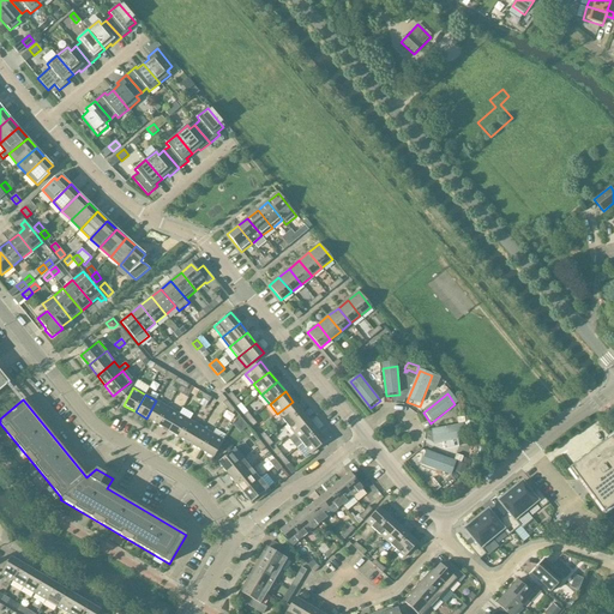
[(157,425),(168,408),(156,401),(146,419),(157,425)]
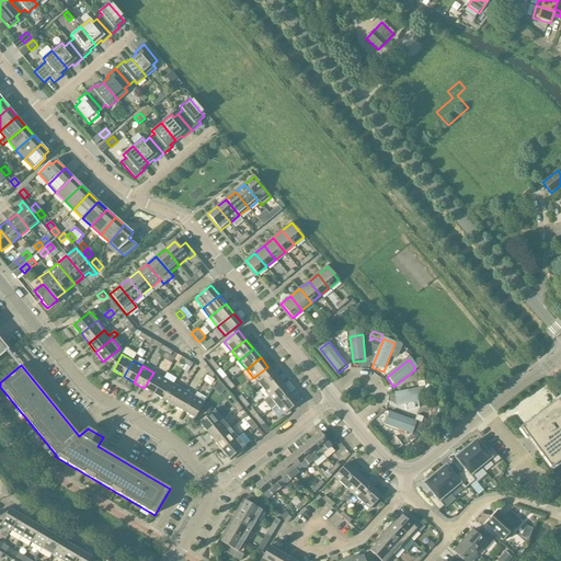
[(253,378),(261,388),(275,376),(267,367),(253,378)]
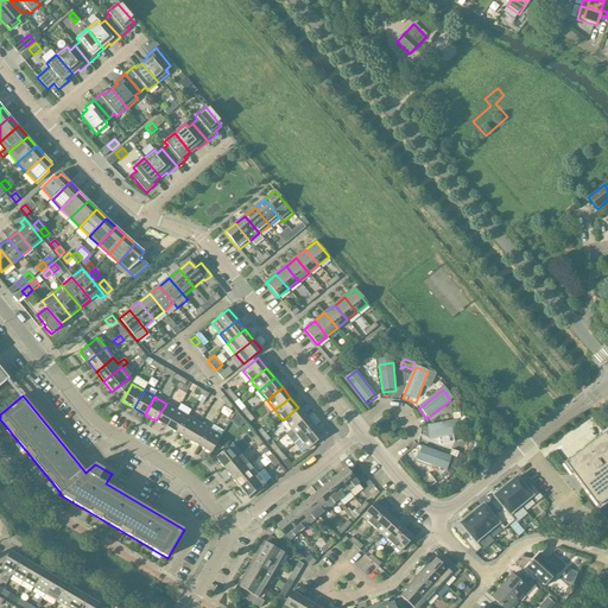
[(166,428),(177,410),(166,404),(156,420),(166,428)]
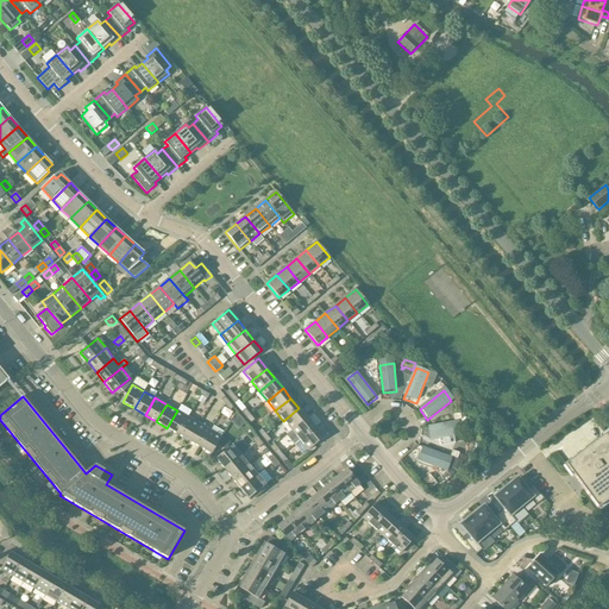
[(299,408),(283,421),(292,431),(307,418),(299,408)]
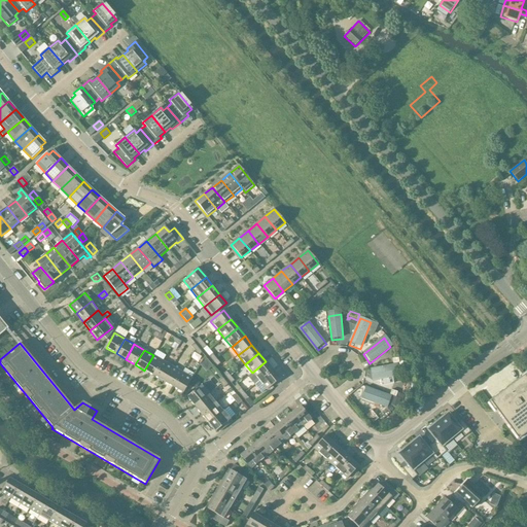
[(154,376),(163,361),(153,355),(144,371),(154,376)]
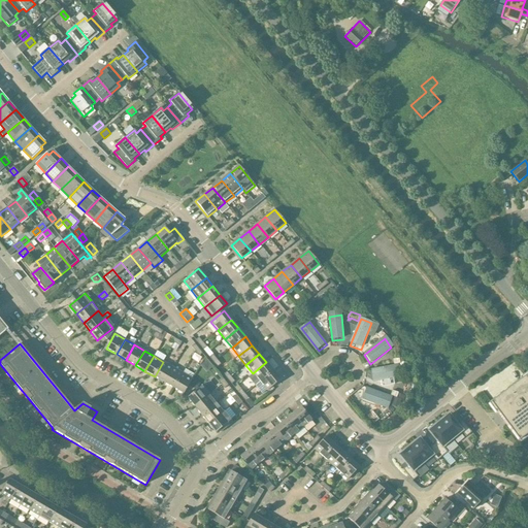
[(164,383),(173,367),(163,362),(155,376),(164,383)]
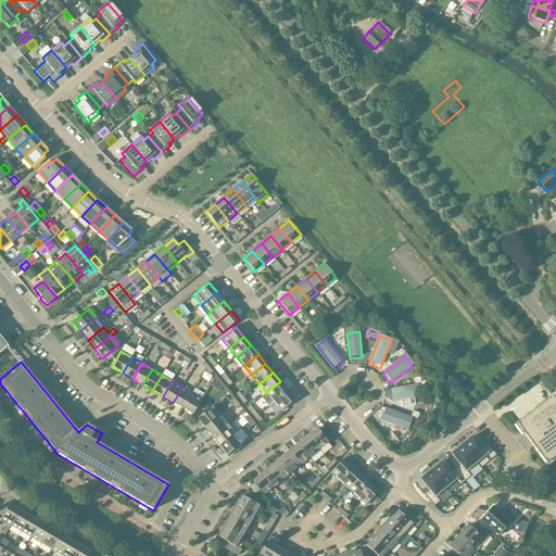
[(288,391),(280,381),(266,393),(274,402),(288,391)]
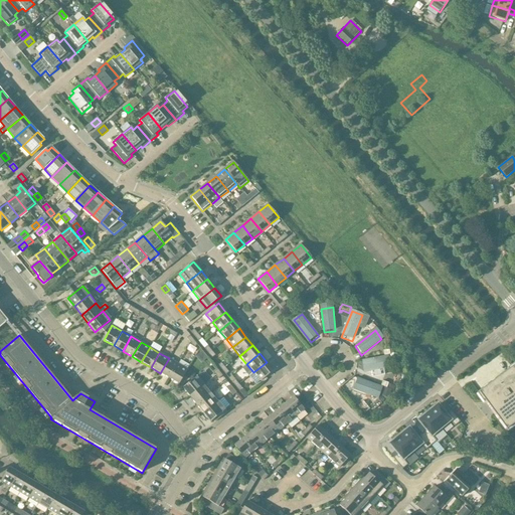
[(390,355),(387,355),(387,356),(390,368),(394,367),(394,364),(397,364),(395,353),(390,354),(390,355)]
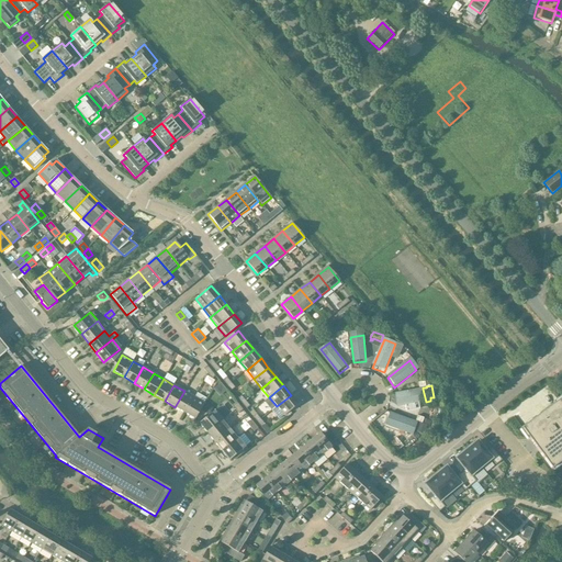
[(184,413),(194,397),(184,391),(175,407),(184,413)]
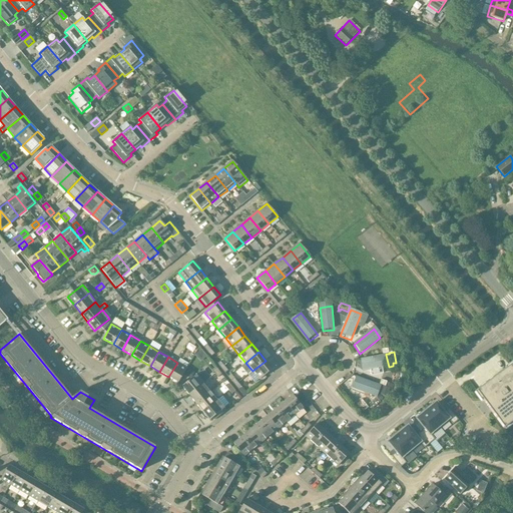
[(386,357),(360,361),(362,372),(388,368),(386,357)]
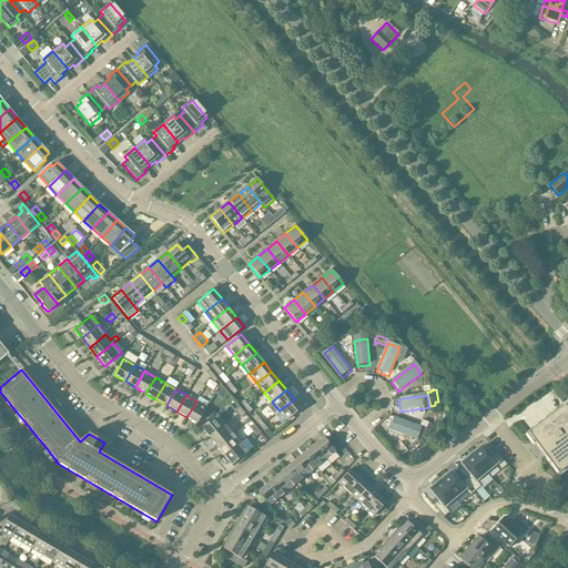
[(302,409),(294,399),(280,411),(287,421),(302,409)]
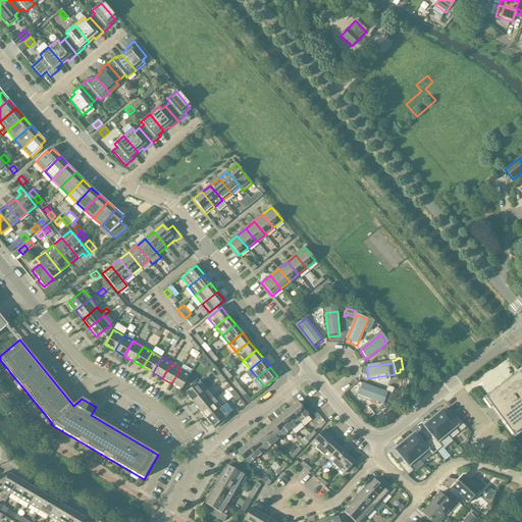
[(180,369),(171,383),(181,389),(183,387),(187,381),(190,375),(180,369)]
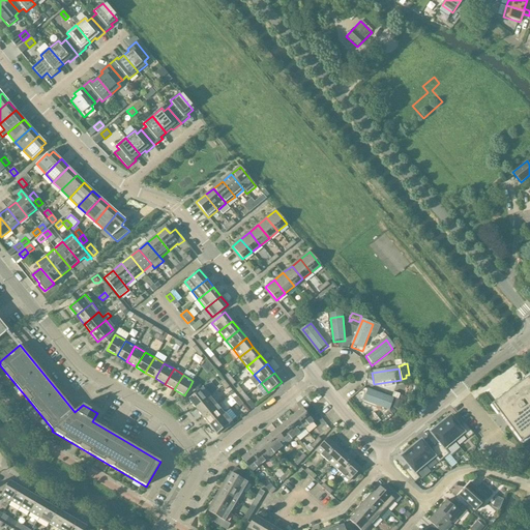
[(529,436),(529,379),(528,377),(492,405),(521,443),(529,436)]
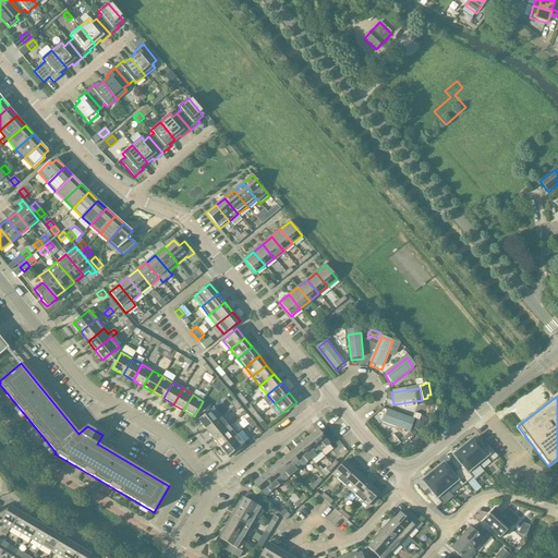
[(203,401),(199,408),(205,411),(207,412),(211,404),(204,400),(203,401)]
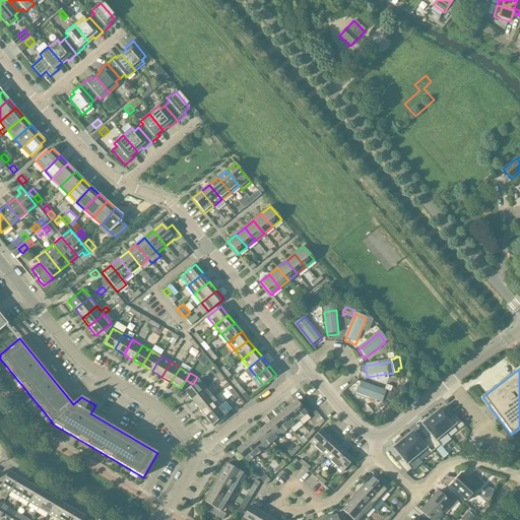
[(186,380),(182,386),(185,389),(191,384),(191,383),(186,380)]
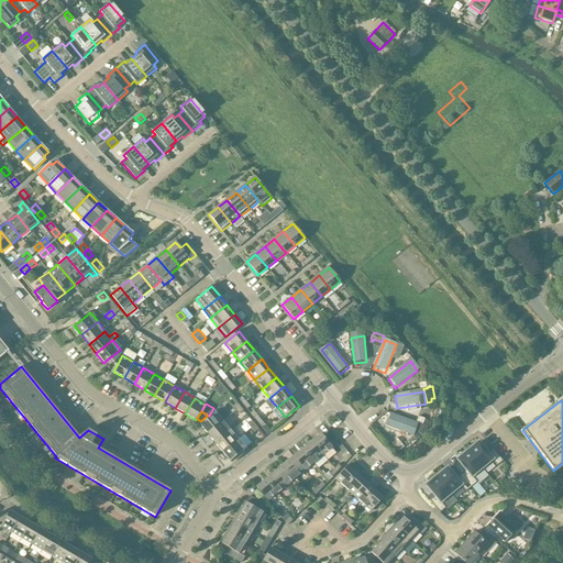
[(208,433),(223,420),(216,411),(200,424),(208,433)]
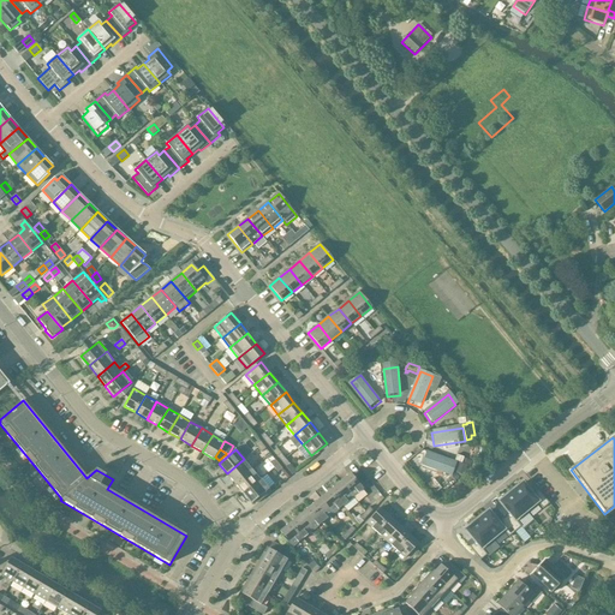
[(455,465),(427,453),(422,466),(451,477),(455,465)]
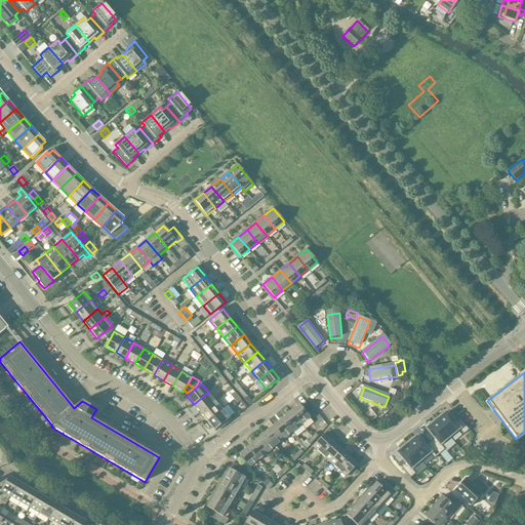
[(194,404),(200,413),(215,401),(208,392),(194,404)]
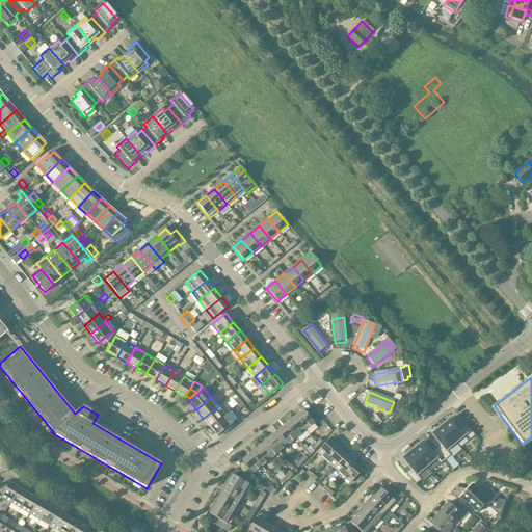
[(397,400),(394,408),(401,411),(404,403),(397,400)]
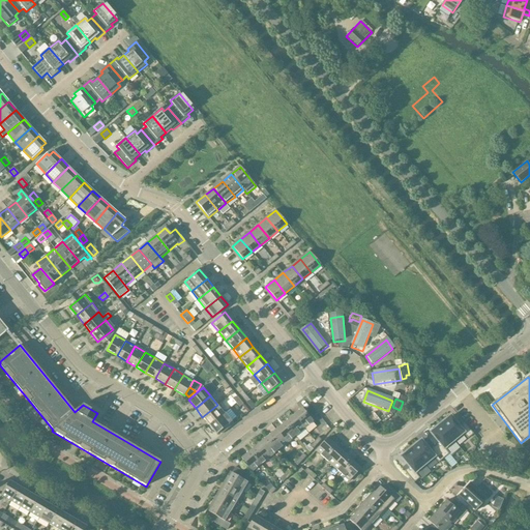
[(225,413),(217,405),(202,417),(209,425),(225,413)]
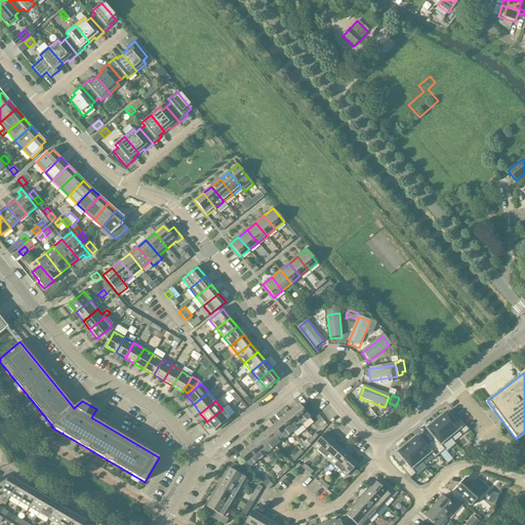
[(290,412),(301,426),(310,418),(299,405),(290,412)]
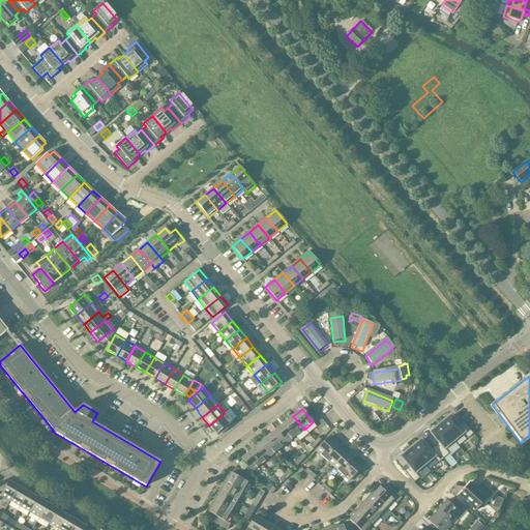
[(232,421),(225,413),(209,425),(216,435),(222,430),(232,422),(232,421)]
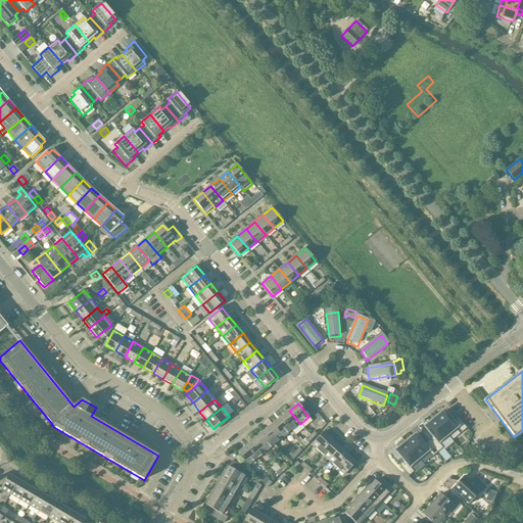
[(375,416),(369,408),(364,412),(370,419),(375,416)]
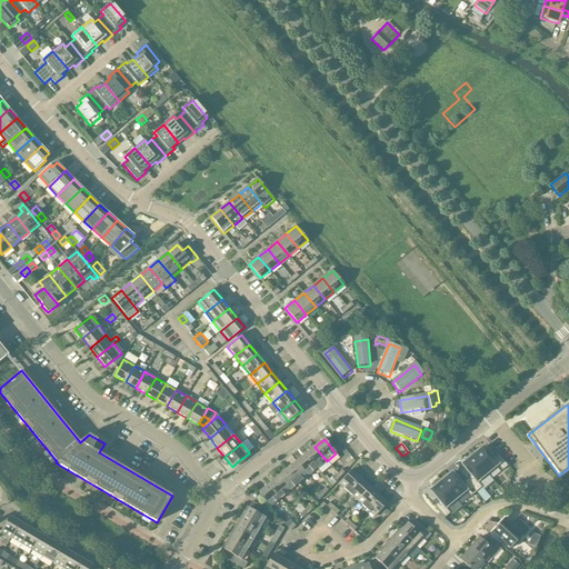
[(327,461),(315,447),(306,455),(317,468),(327,461)]
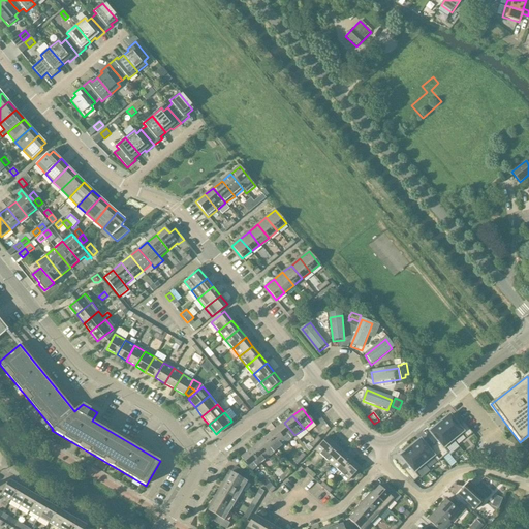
[(444,416),(438,422),(454,442),(463,434),(467,438),(472,434),(463,422),(458,426),(449,416),(445,418),(444,416)]
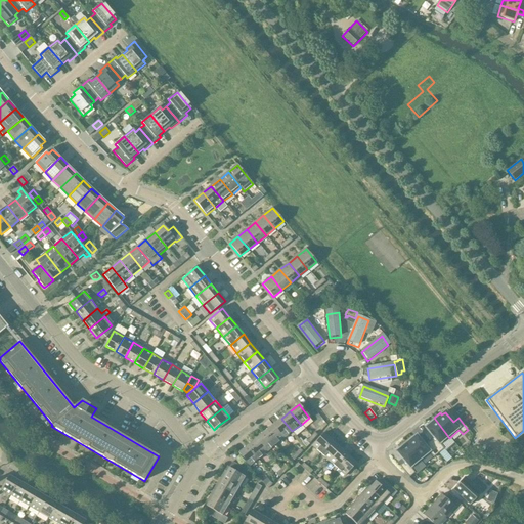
[(229,418),(219,425),(221,428),(231,420),(229,417),(229,418)]
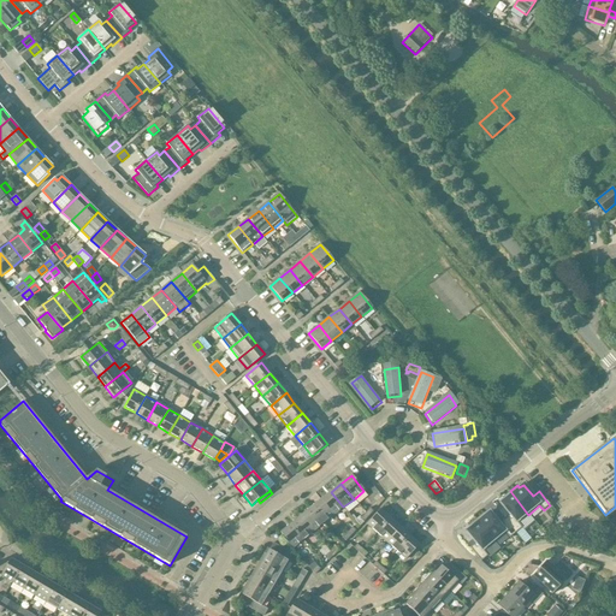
[(504,499),(501,503),(510,515),(504,520),(515,533),(522,528),(517,523),(528,515),(510,491),(502,498),(504,499)]
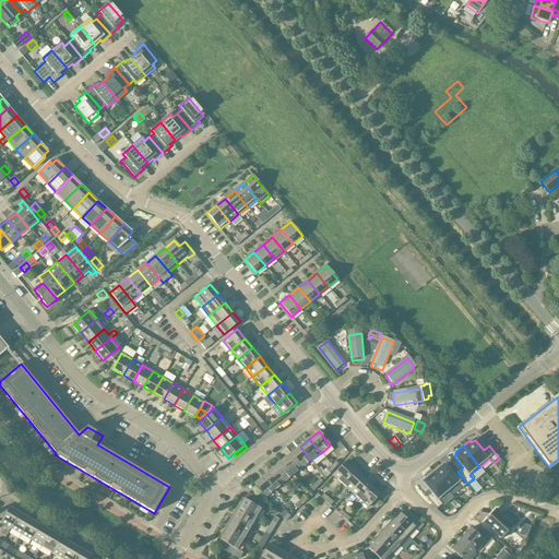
[(311,460),(300,447),(290,453),(302,467),(311,460)]
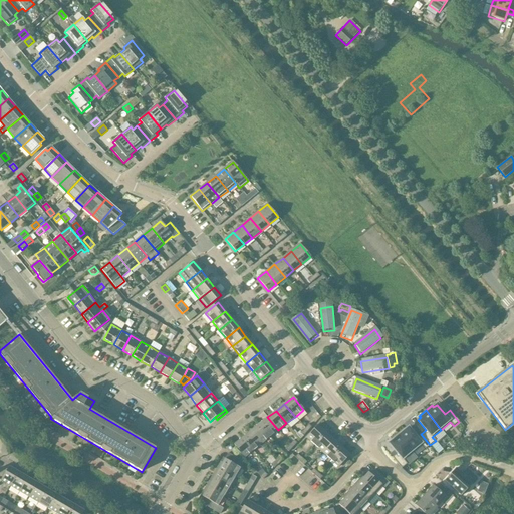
[(259,424),(270,437),(278,430),(267,417),(259,424)]
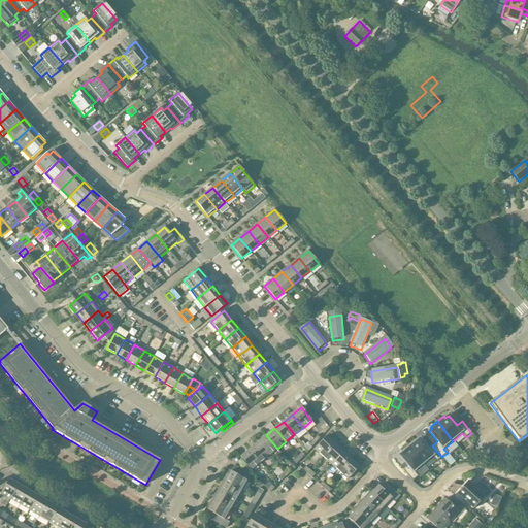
[(258,442),(268,456),(277,449),(266,435),(258,442)]
